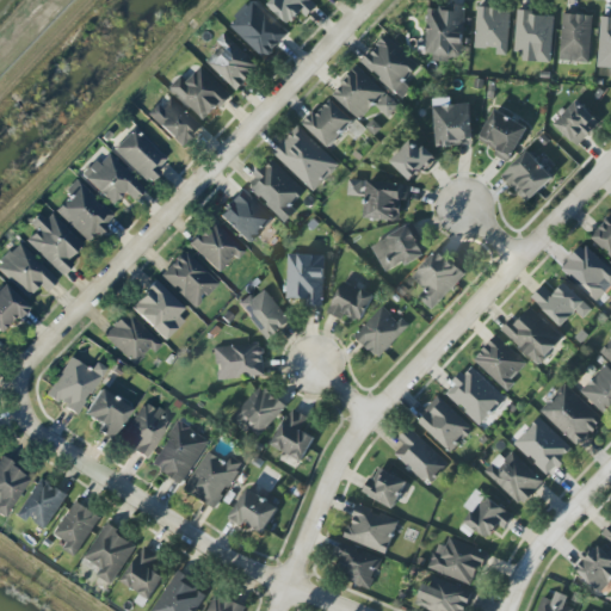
[(302,12),(307,18),(318,7),(310,0),(273,0),(269,5),(289,25),(302,12)]
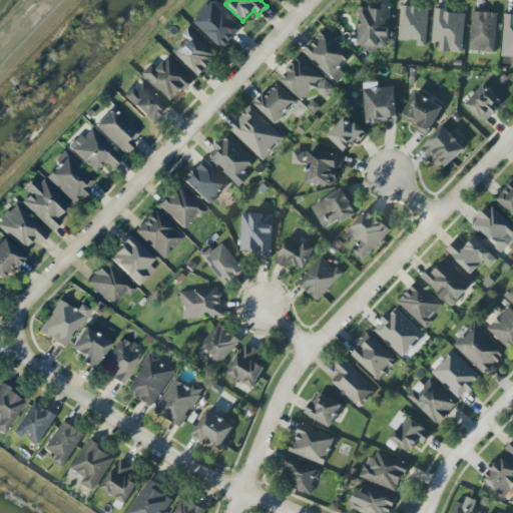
[(193,23),(222,50),(241,30),(212,2),(193,23)]
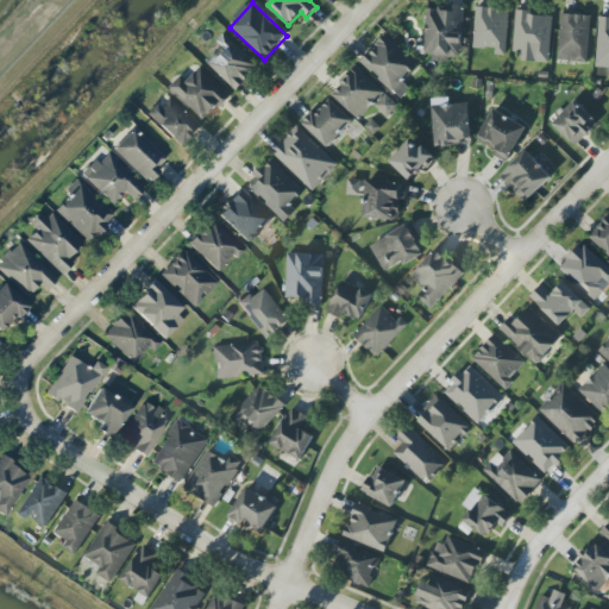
[(462,61),(463,7),(426,6),(425,54),(432,55),(432,60),(462,61)]
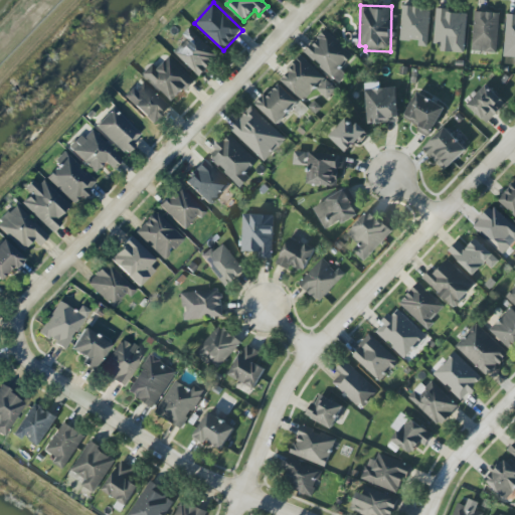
[(430,8),(402,6),(401,40),(418,41),(418,46),(428,47),(430,8)]
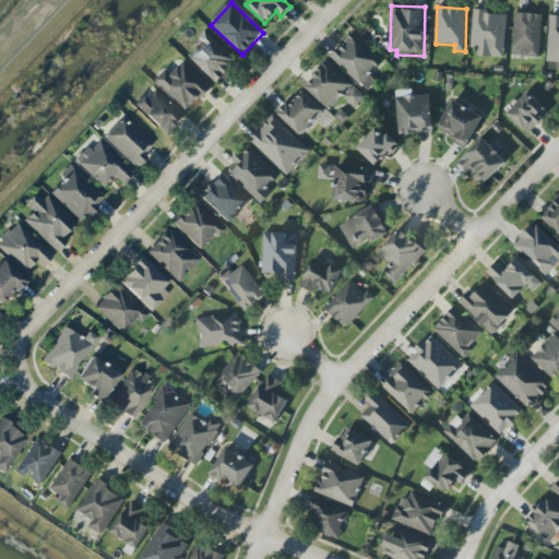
[(478,56),(504,57),(507,13),(473,12),(472,48),(479,48),(478,56)]
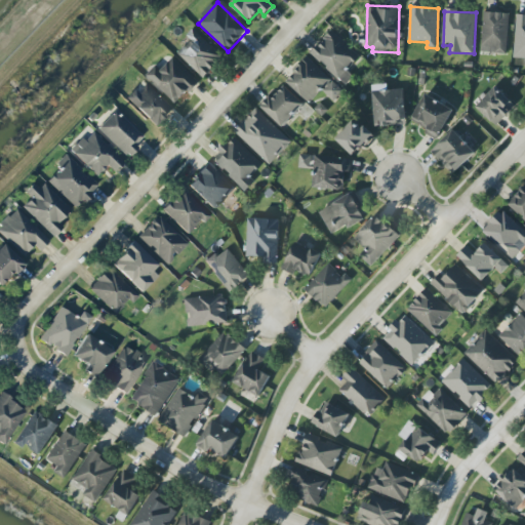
[(508,54),(509,13),(483,12),(482,53),(508,54)]
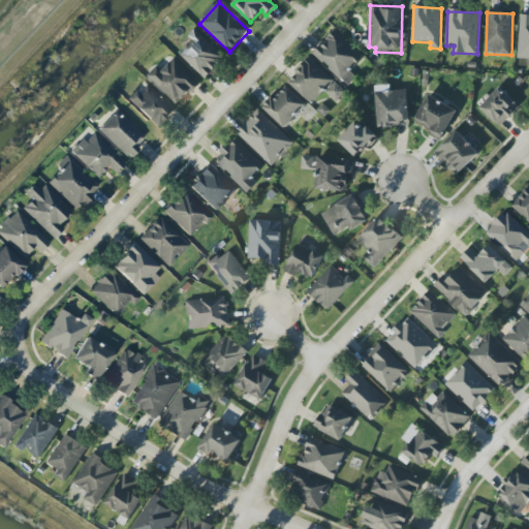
[(528,59),(528,14),(520,14),(519,59),(528,59)]
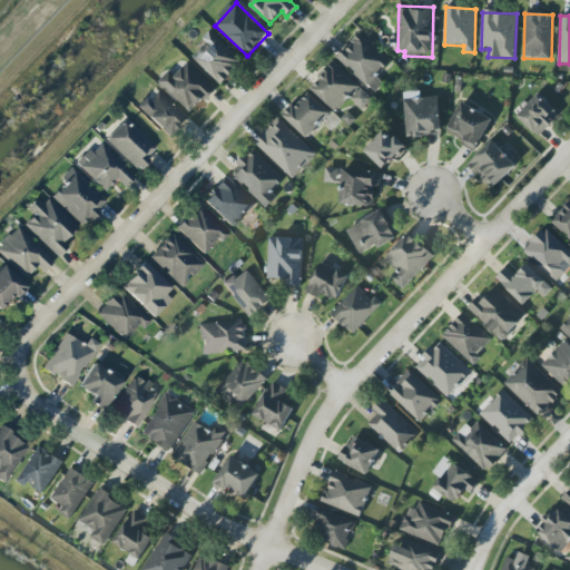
[(374,94),(384,84),(376,77),(391,62),(361,32),(336,58),(374,94)]
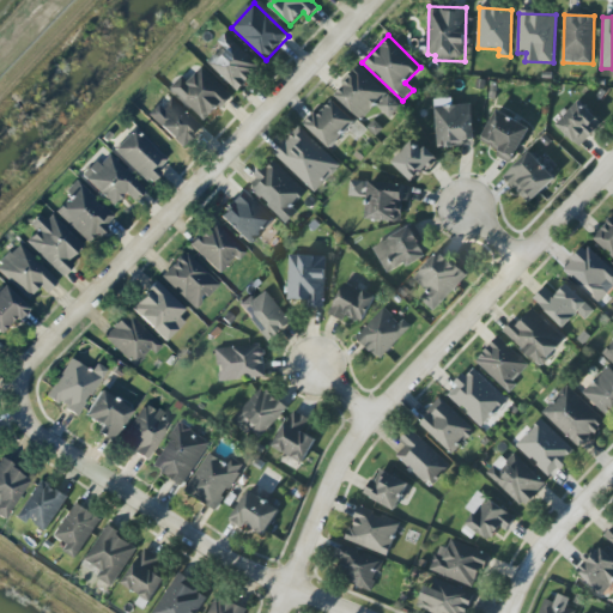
[(229,37),(206,62),(237,91),(260,67),(229,37)]
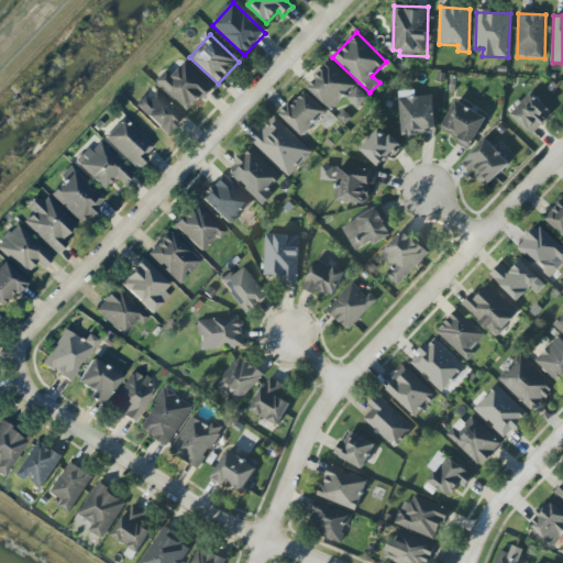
[(172,75),(167,70),(157,80),(186,112),(211,88),(187,62),(172,75)]
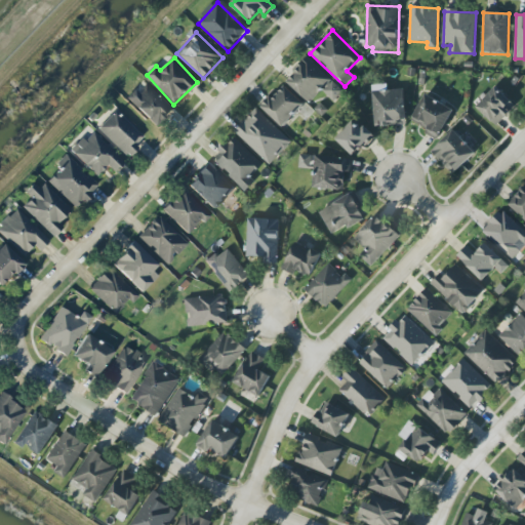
[(322,90),(333,102),(344,91),(308,57),(285,81),(310,104),(322,90)]
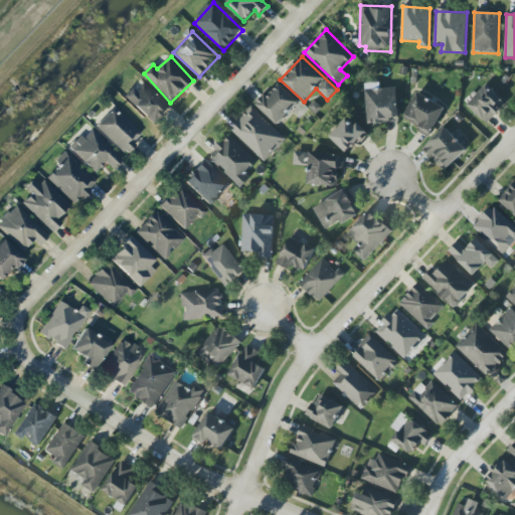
[(170,107),(145,82),(136,92),(131,88),(123,97),(153,125),(170,107)]
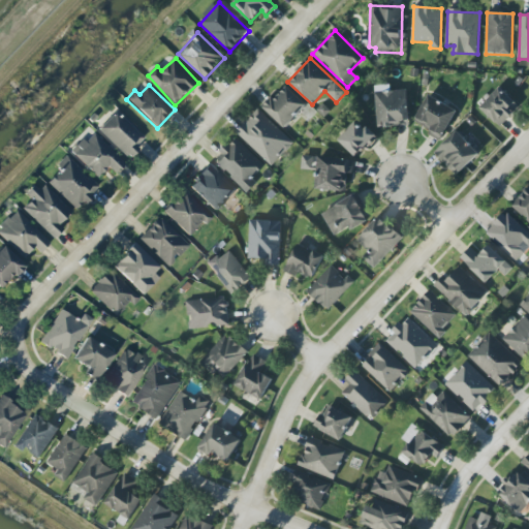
[(286,129),(307,105),(286,86),(265,109),(286,129)]
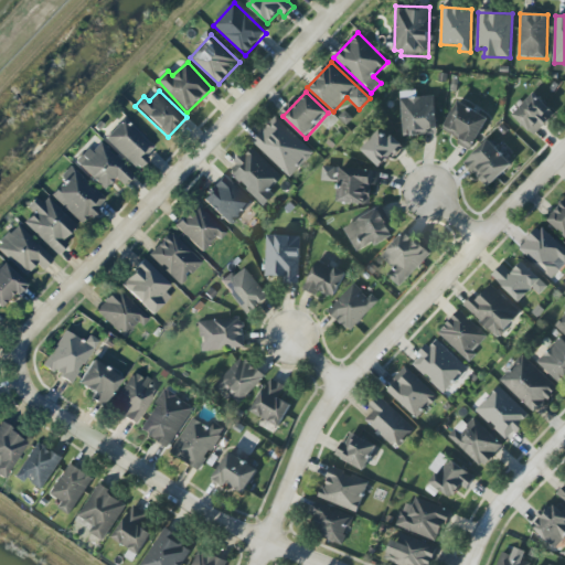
[(555,115),(534,93),(512,114),(533,136),(555,115)]
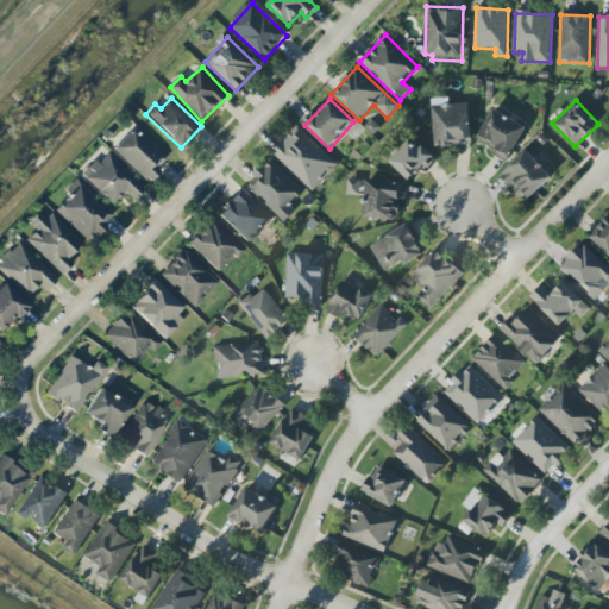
[(432,106),(433,146),(471,145),(469,105),(432,106)]
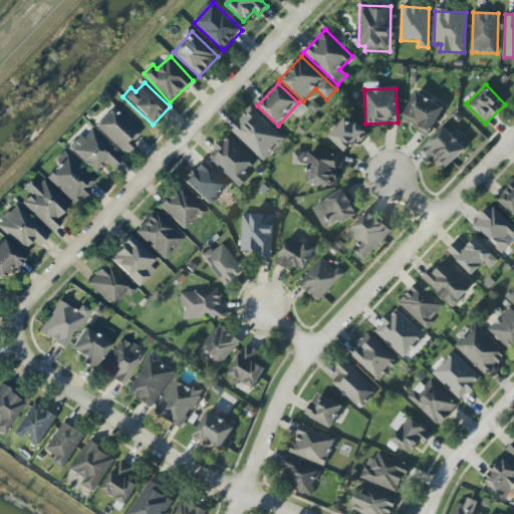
[(427,138),(445,108),(418,92),(402,117),(418,127),(416,131),(427,138)]
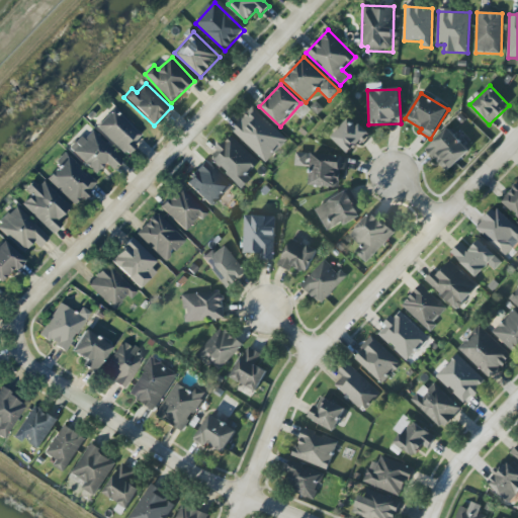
[(266,163),(287,141),(254,107),(232,130),(266,163)]
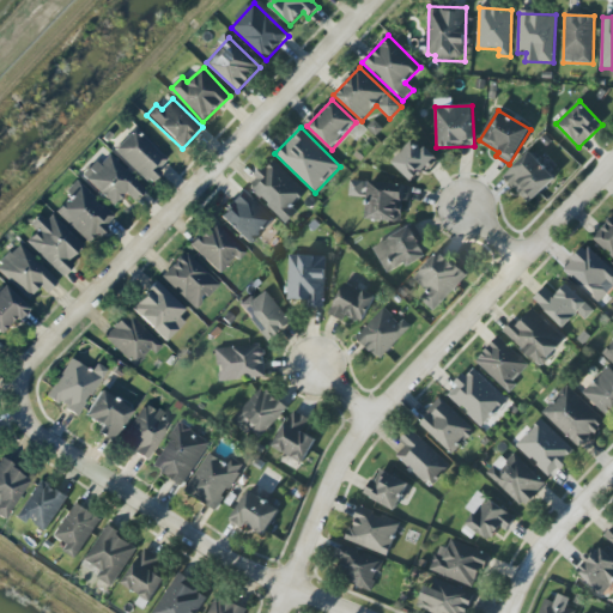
[(161,173),(157,169),(167,161),(135,128),(114,149),(149,184),(161,173)]
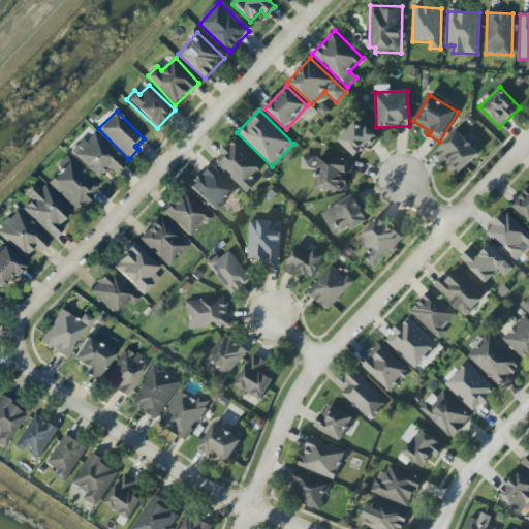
[(338,141),(356,158),(375,137),(356,120),(338,141)]
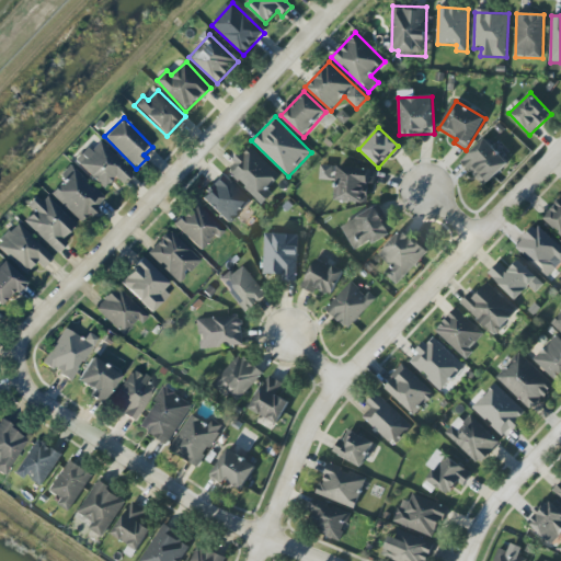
[(508,162),(483,138),(460,162),(485,186),(508,162)]
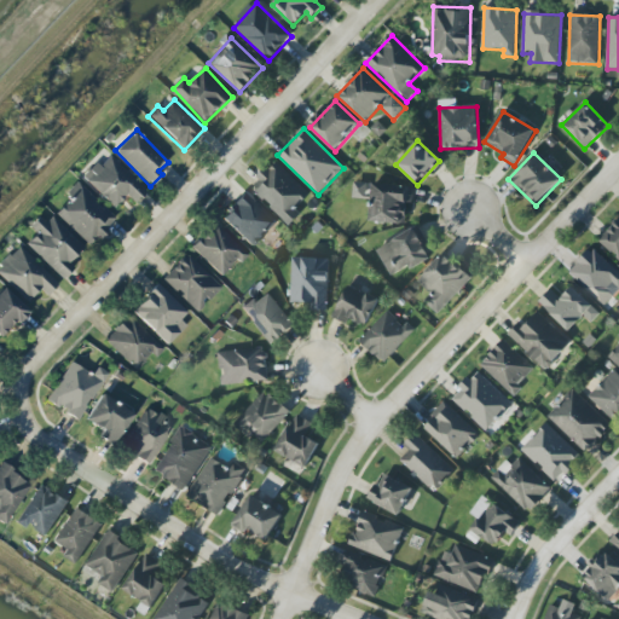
[(145,191),(106,154),(82,179),(114,208),(126,194),(134,203),(145,191)]
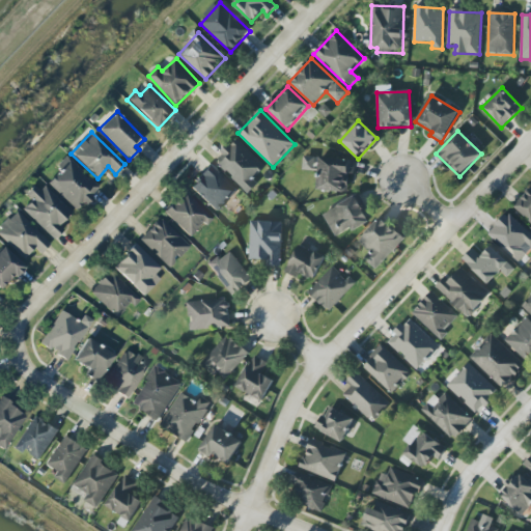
[(266,167),(235,138),(214,161),(248,194),(258,184),(253,179),(266,167)]
